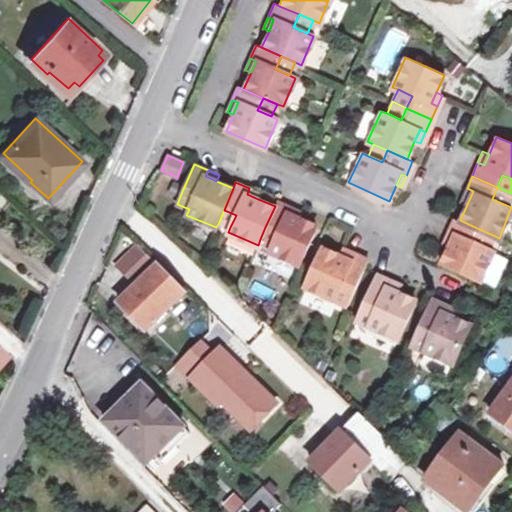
[(492,199),(506,205),(511,193),(497,187),(492,199)]
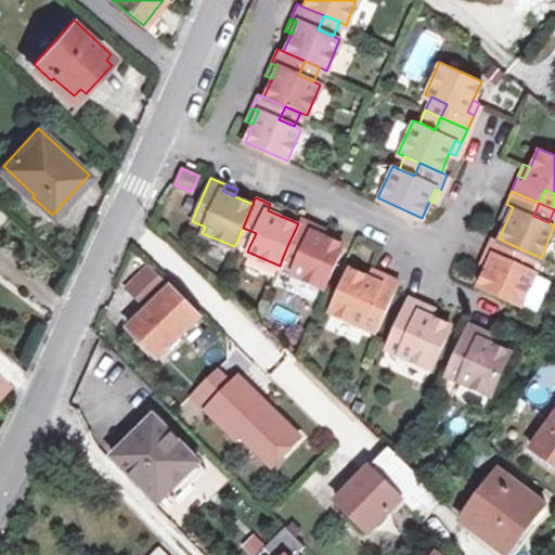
[(283,209),(270,204),(268,210),(280,216),(283,209)]
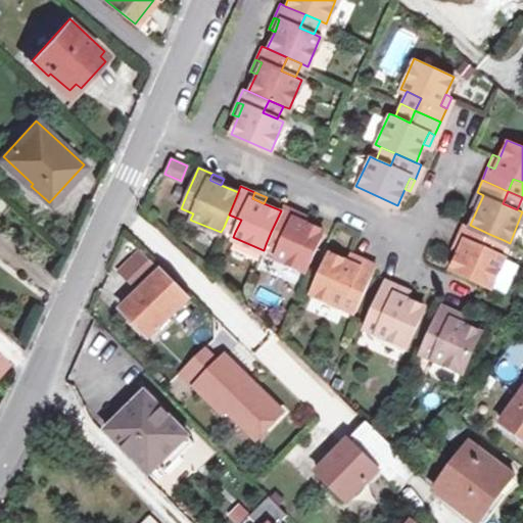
[(472,204),(478,206),(483,195),(477,192),(472,204)]
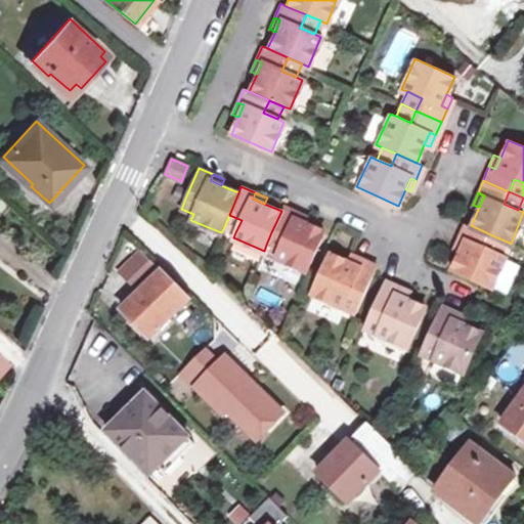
[(298,211),(284,205),(281,211),(271,232),(284,237),(278,250),(275,256),(308,269),(324,230),(307,222),(295,217),(298,211)]
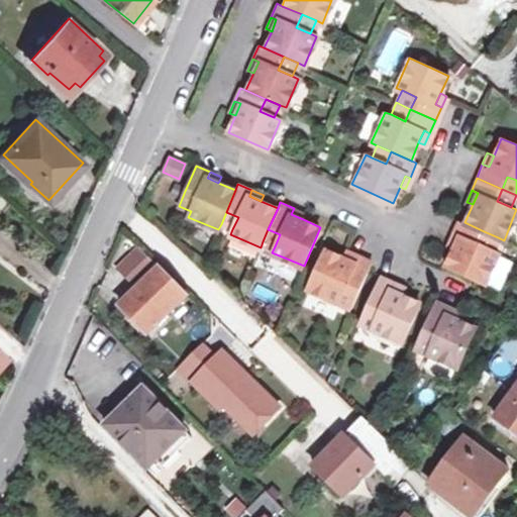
[(294,208),(291,214),(303,219),(305,213),(294,208)]
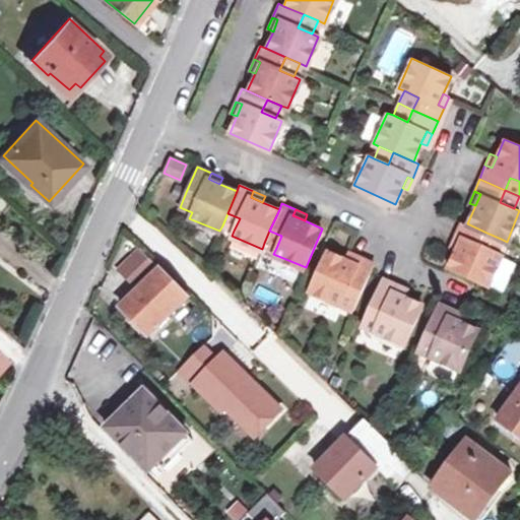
[(240,218),(228,213),(222,225),(234,231),(240,218)]
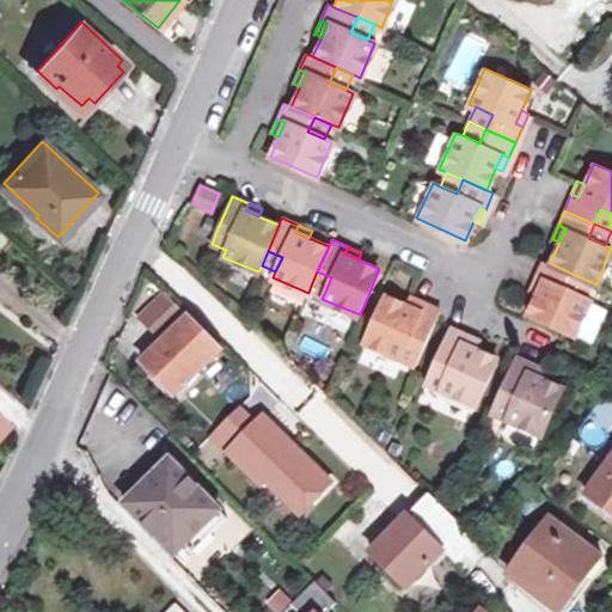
[(550,263),(543,261),(537,275),(544,279),(538,292),(528,313),(576,334),(591,300),(591,298),(583,295),(567,288),(573,274),(550,263)]
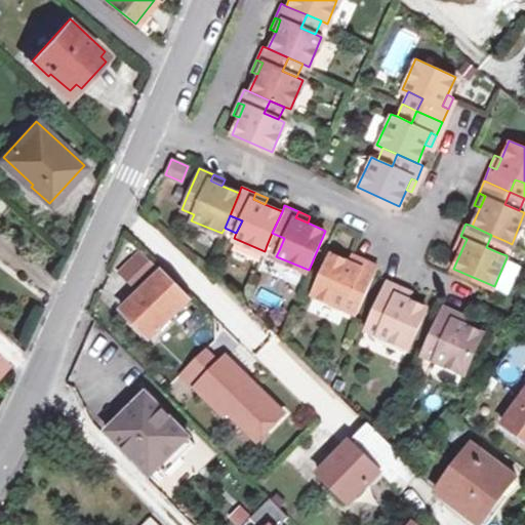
[(284,238),(272,233),(267,245),(279,250),(284,238)]
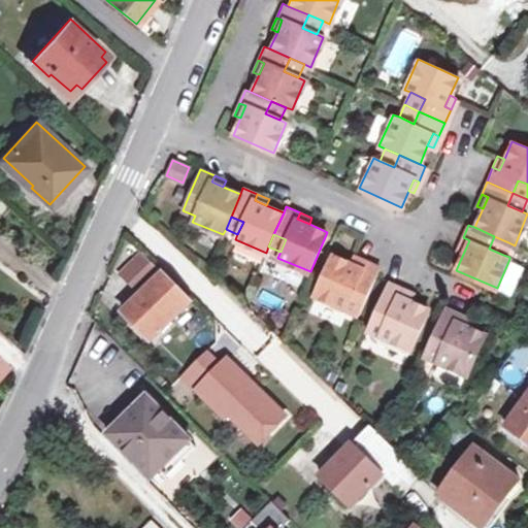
[(494,236),(489,249),(503,255),(508,242),(494,236)]
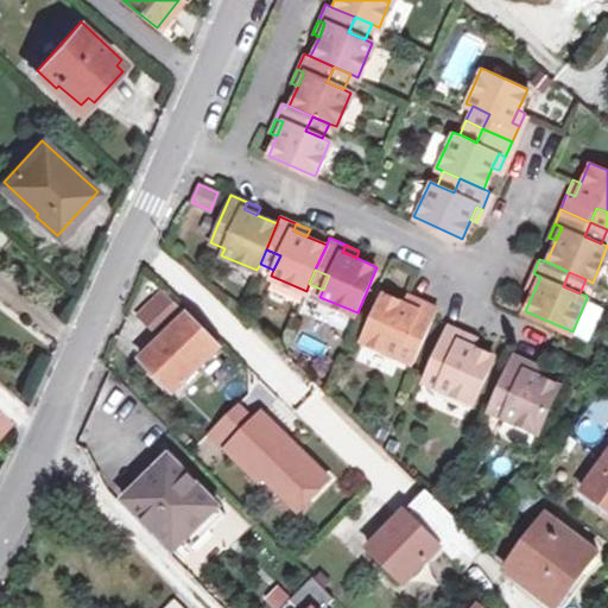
[(527,287),(534,290),(540,277),(533,273),(527,287)]
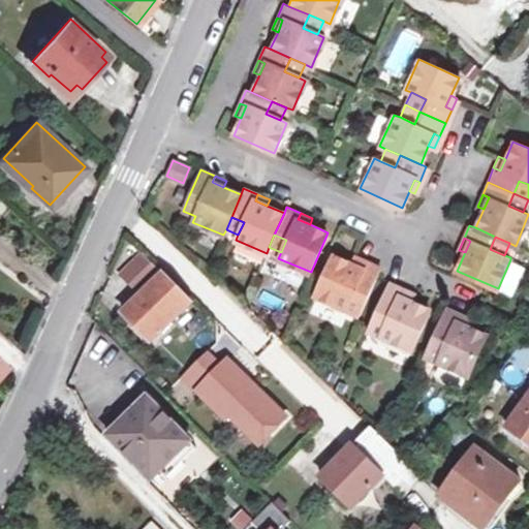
[(122,273),(142,293),(162,274),(143,253),(122,273)]
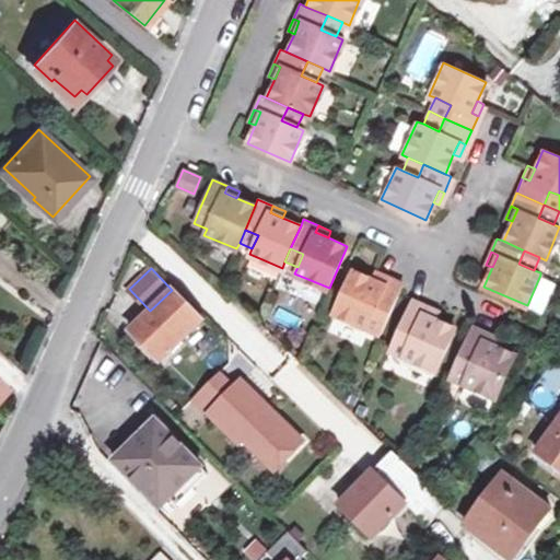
[(388,276),(385,283),(372,278),(353,269),(334,313),(366,327),(374,312),(387,318),(404,282),(388,276)]
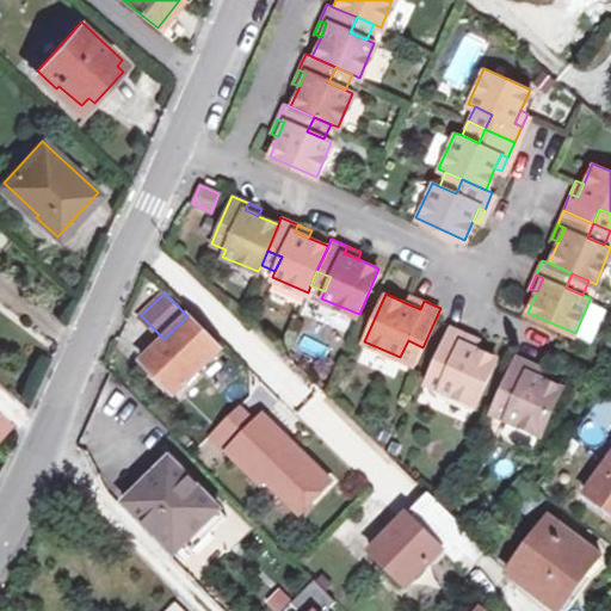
[(420,309),(424,301),(411,295),(406,303),(420,309)]
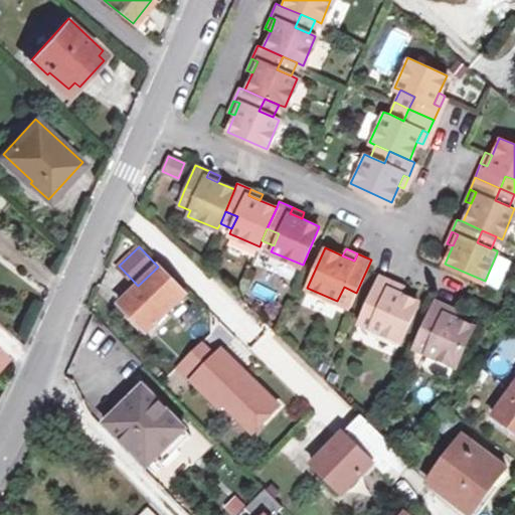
[(497,252),(485,281),(498,286),(510,259),(497,252)]
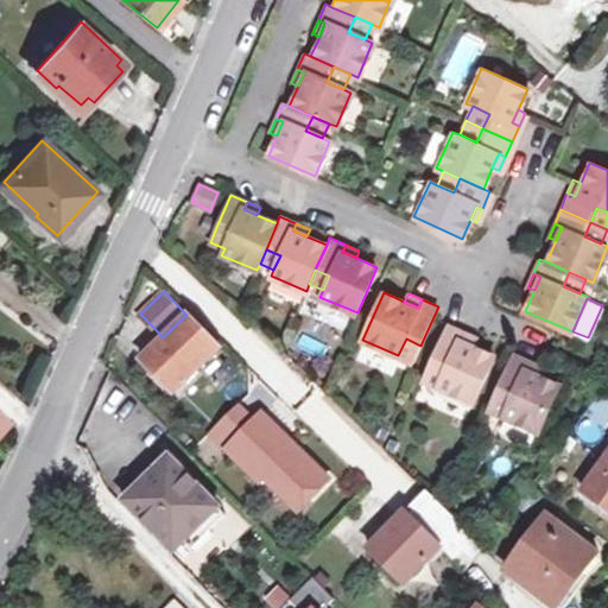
[(141,361),(171,392),(220,346),(190,316),(141,361)]
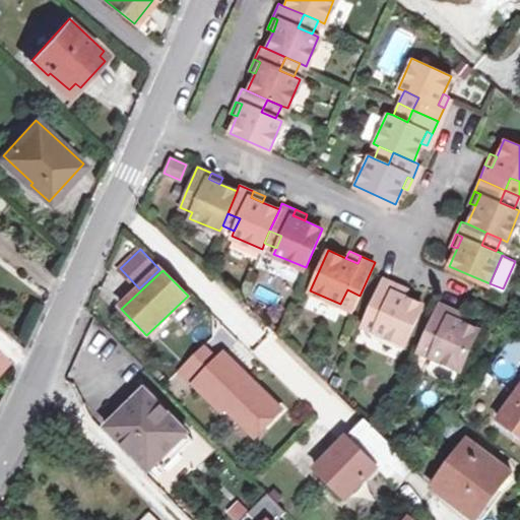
[(384,276),(363,324),(393,337),(399,323),(412,328),(424,303),(405,295),(394,289),(397,282),(384,276)]
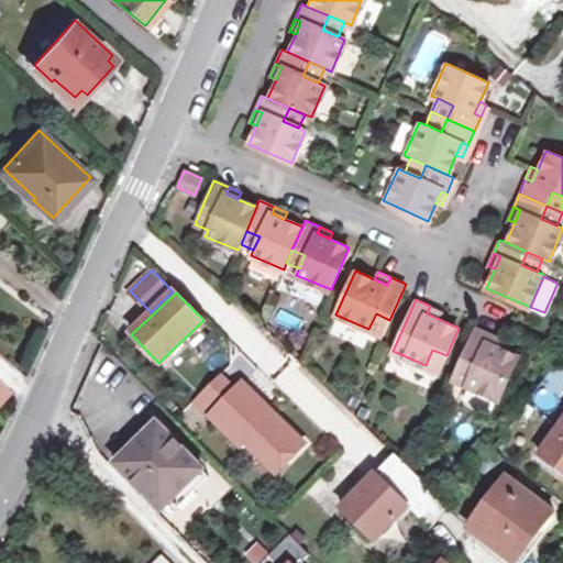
[(430,306),(427,313),(439,319),(442,311),(430,306)]
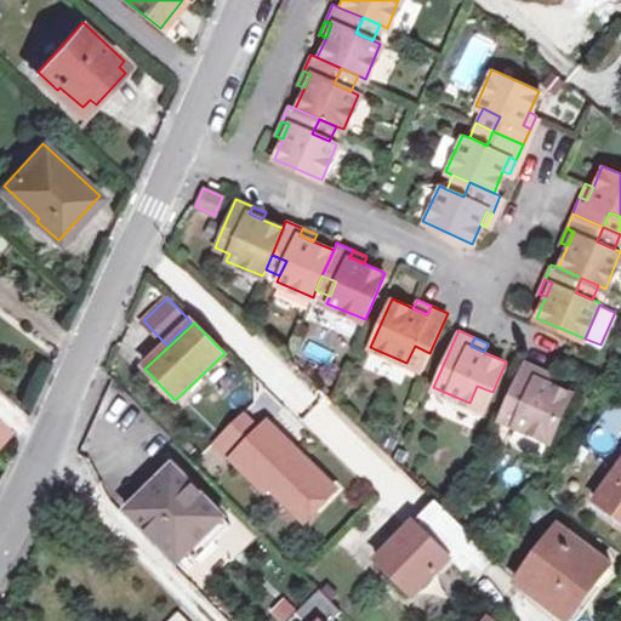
[(406,363),(422,370),(429,353),(415,346),(406,363)]
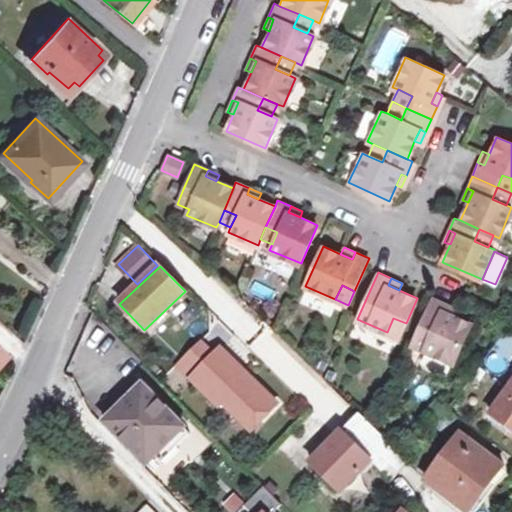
[(433,296),(412,343),(442,356),(448,342),(461,348),(472,322),(455,314),(443,310),(447,302),(433,296)]
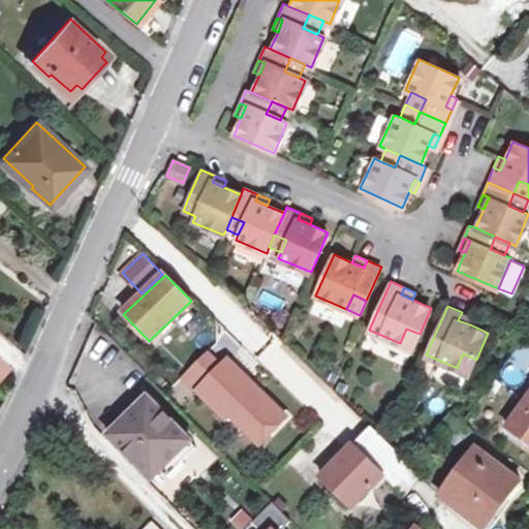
[(462,312),(458,320),(470,324),(473,317),(462,312)]
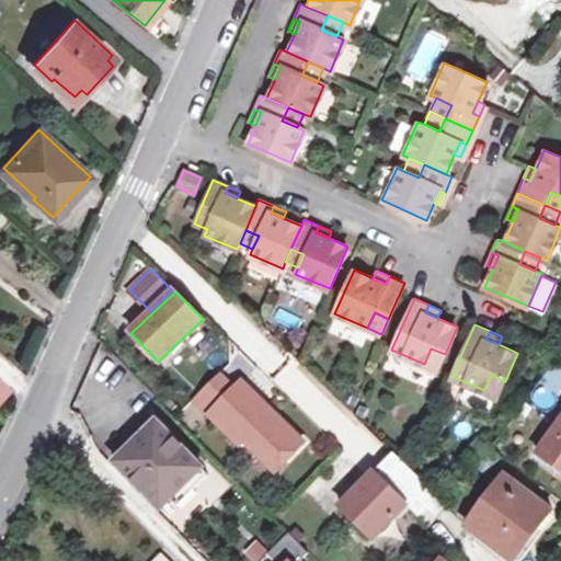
[(431,348),(424,364),(437,370),(445,354),(431,348)]
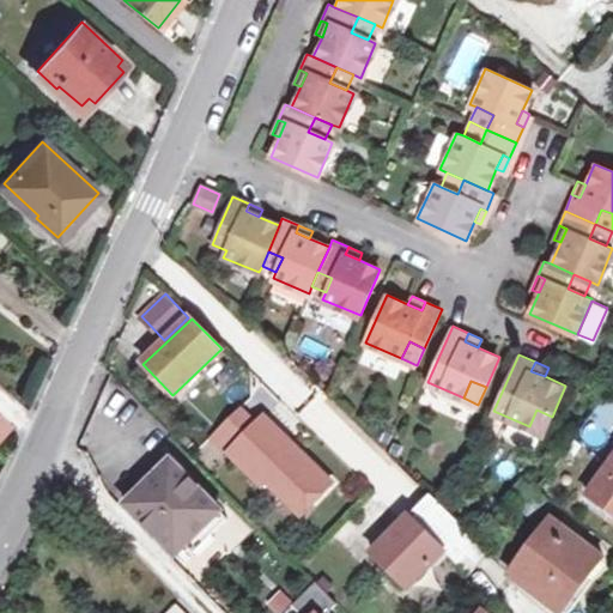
[(230,455),(256,428),(238,410),(211,437),(230,455)]
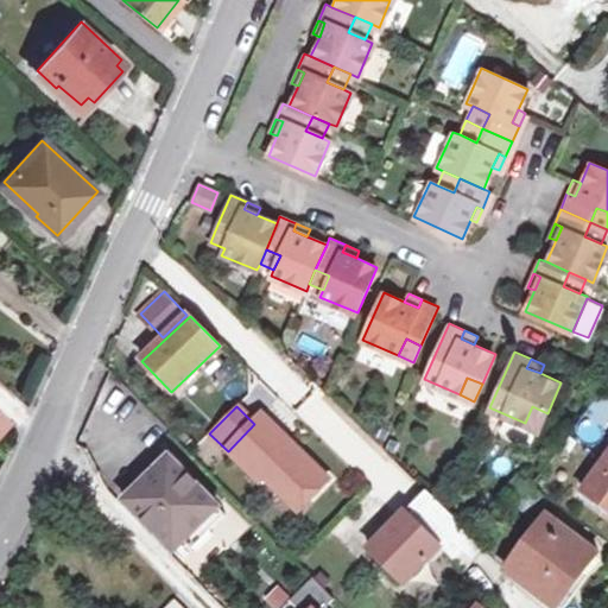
[(532,406),(525,423),(539,430),(548,413),(532,406)]
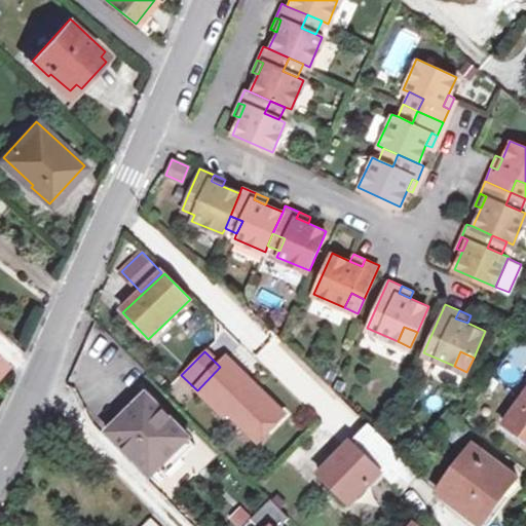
[(228,414),(250,434),(258,426),(267,435),(285,415),(226,360),(220,367),(197,390),(225,417),(228,414)]
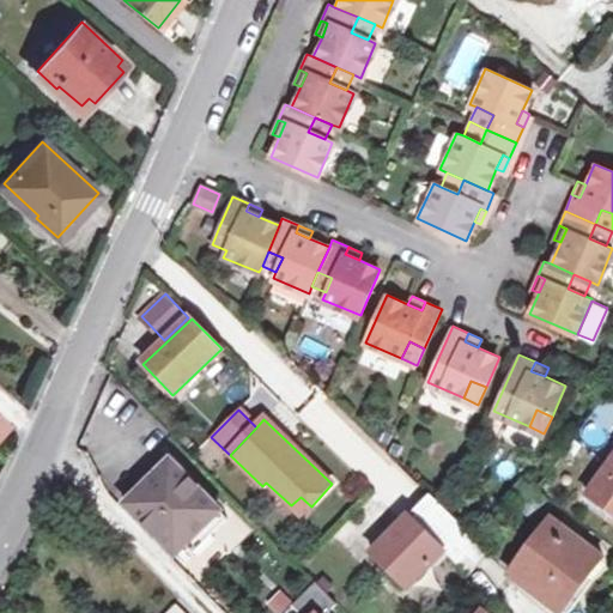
[(127,503),(176,554),(202,529),(222,510),(173,460),(127,503)]
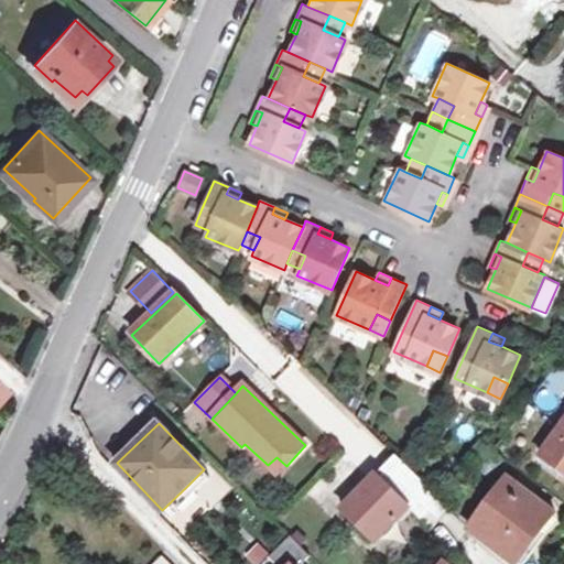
[(563,473),(563,425),(541,456),(563,473)]
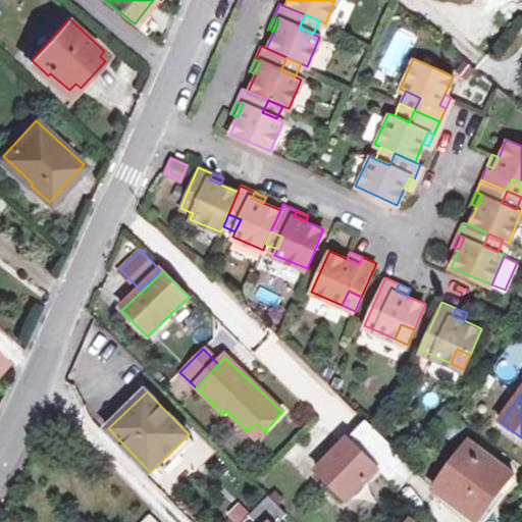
[(366,420),(316,471),(346,502),(379,468),(402,490),(417,470),(366,420)]
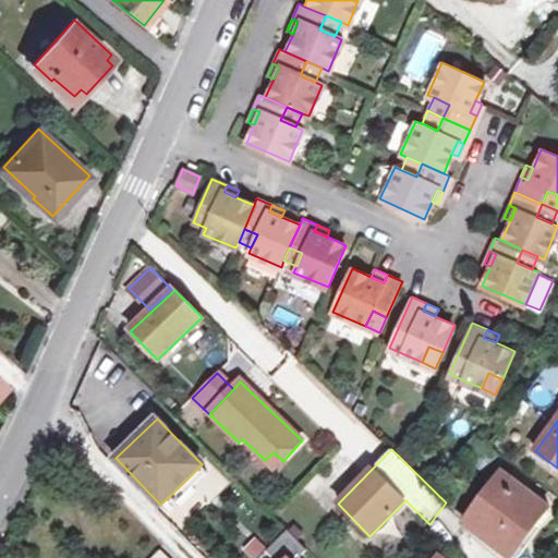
[(275,470),(283,461),(274,452),(265,460),(275,470)]
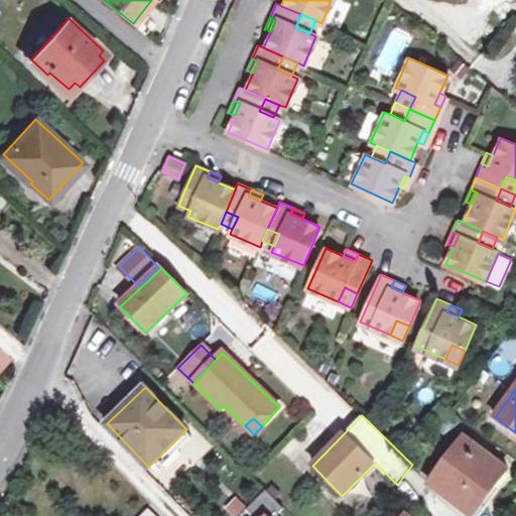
[(430,483),(474,515),(506,473),(464,439),(430,483)]
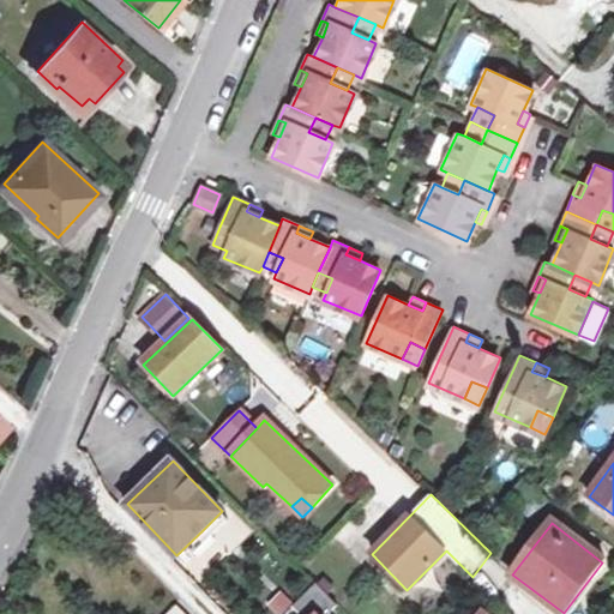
[(318,584),(295,607),(301,613),(329,613),(338,605),(318,584)]
